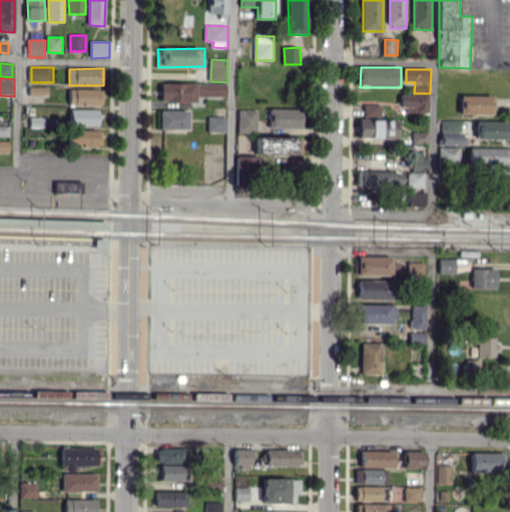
[(49,96),(49,87),(30,87),(30,96),(49,96)]
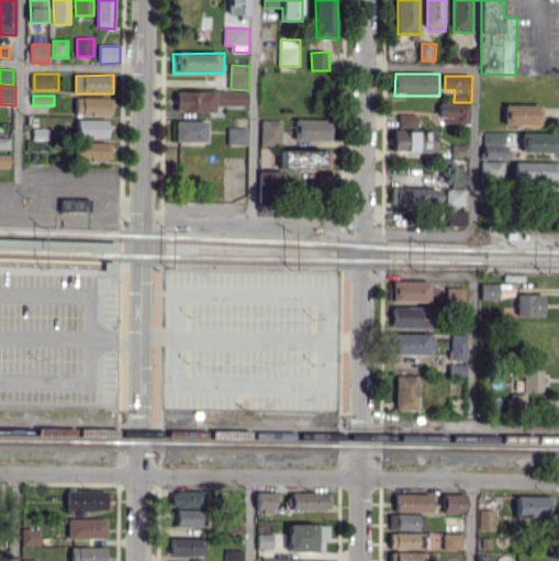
[(78,98),(78,116),(114,115),(114,98),(78,98)]
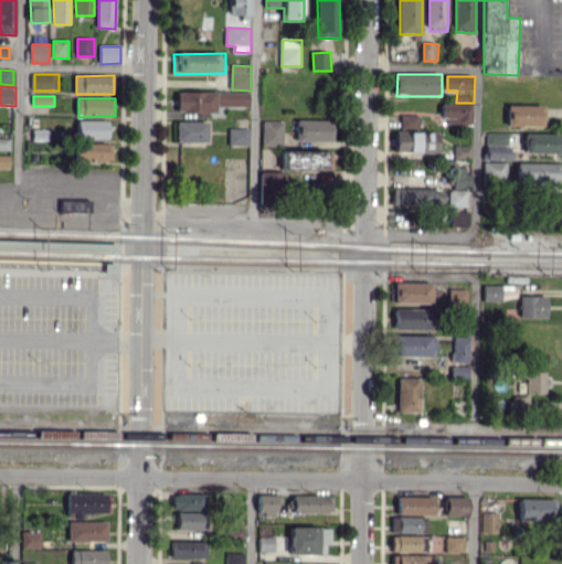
[(446,105),(447,125),(475,125),(475,105),(446,105)]
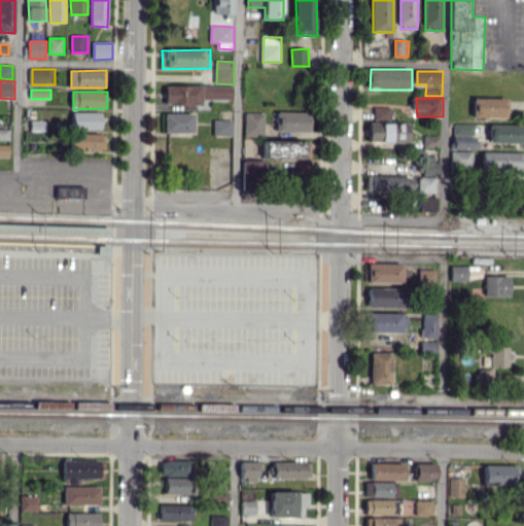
[(476,118),(510,119),(510,99),(477,98),(476,118)]
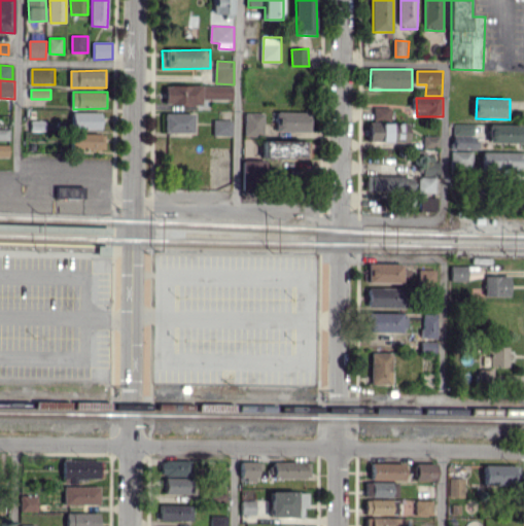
[(377,119),(393,119),(393,108),(377,107),(377,119)]
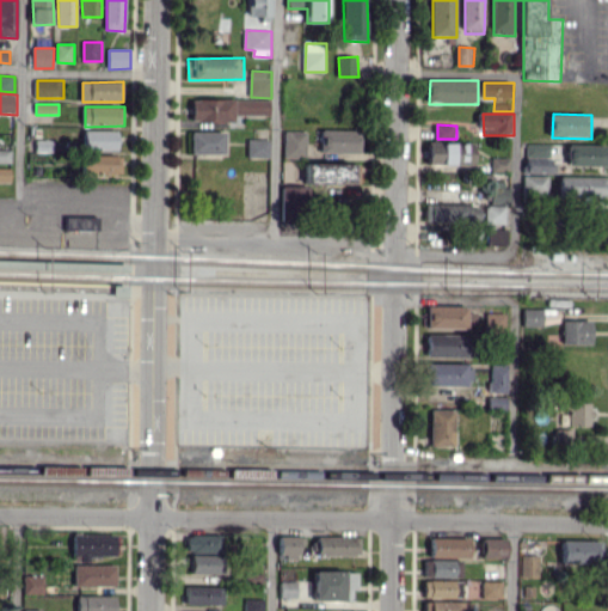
[(118,132),(85,130),(85,151),(118,151),(118,132)]
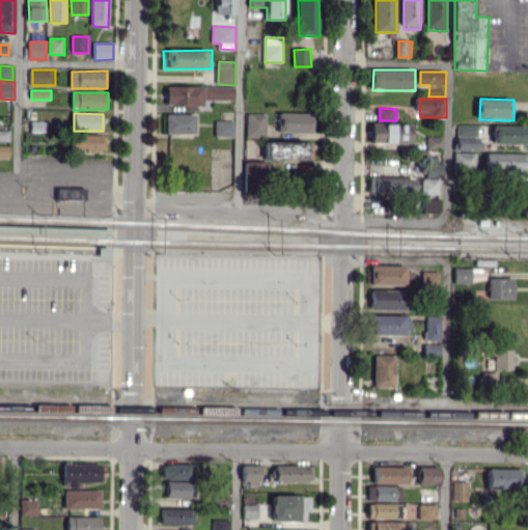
[(280,133),(314,134),(315,114),(281,113),(280,133)]
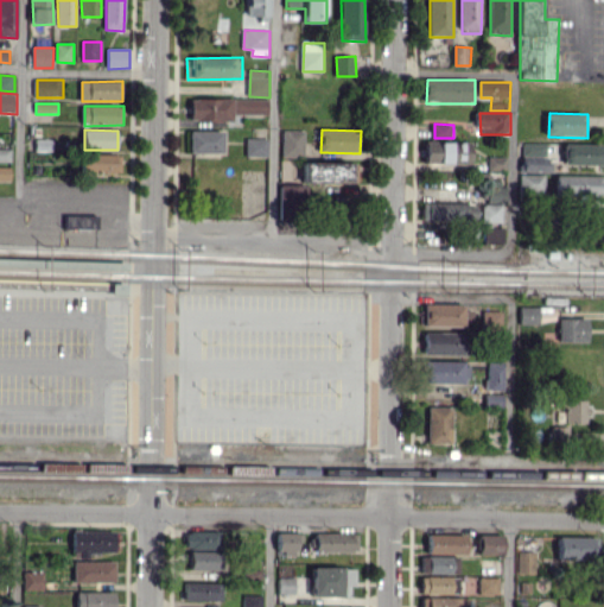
[(192,153),(226,155),(226,132),(192,131),(192,153)]
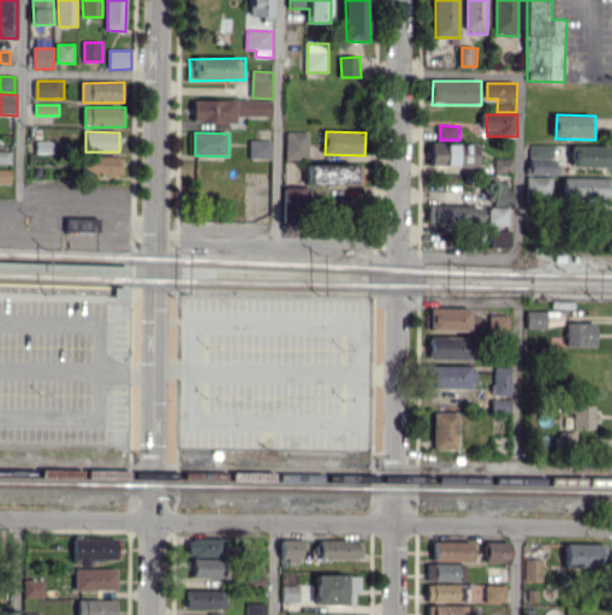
[(312,132),(289,132),(289,160),(312,160),(312,132)]
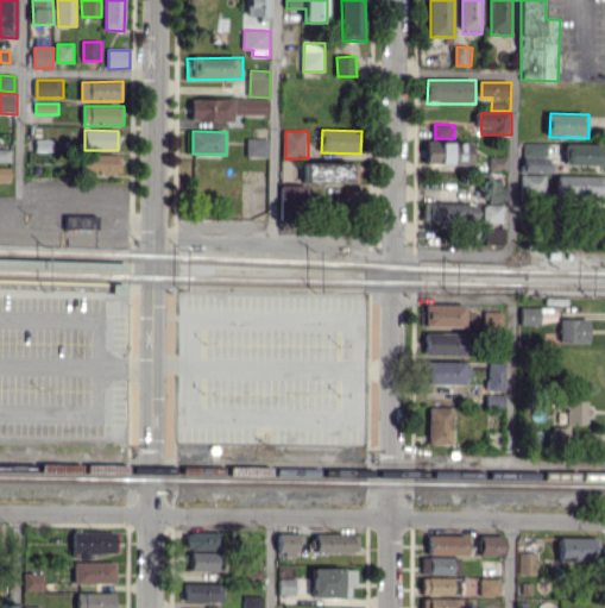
[(271,158),(271,139),(250,139),(250,158),(271,158)]
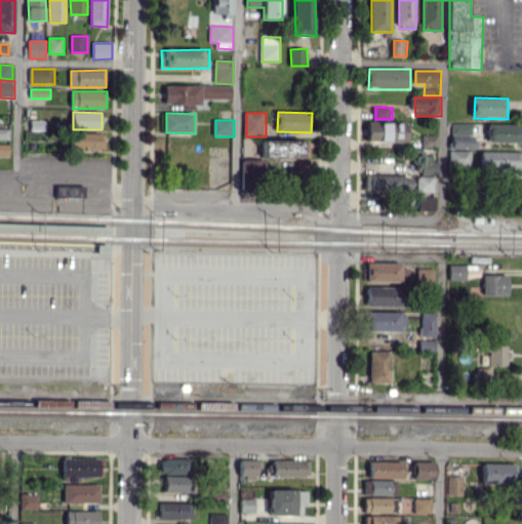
[(369,142),(408,142),(408,123),(370,123),(369,142)]
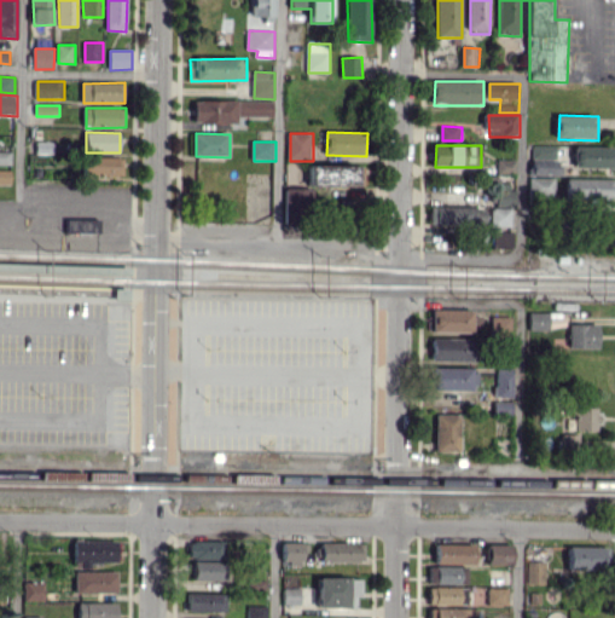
[(560,177),(560,146),(535,145),(534,177),(560,177)]
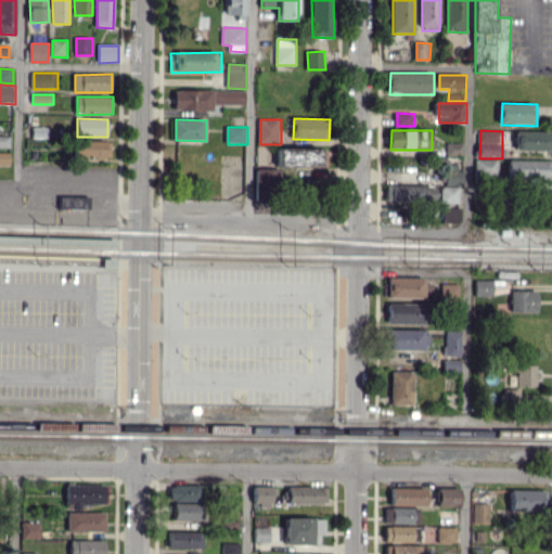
[(551,132),(518,131),(518,152),(551,152),(551,132)]
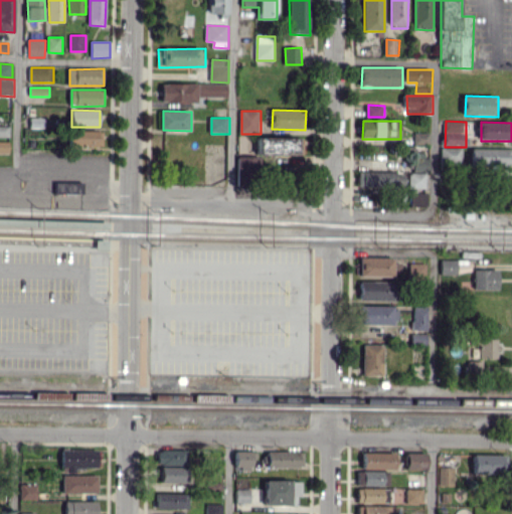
[(11,127),(0,126),(0,137),(11,138),(11,127)]
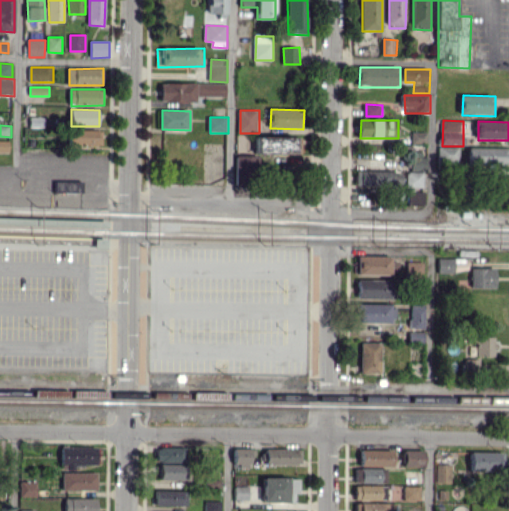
[(70,131),(70,148),(103,147),(103,130),(70,131)]
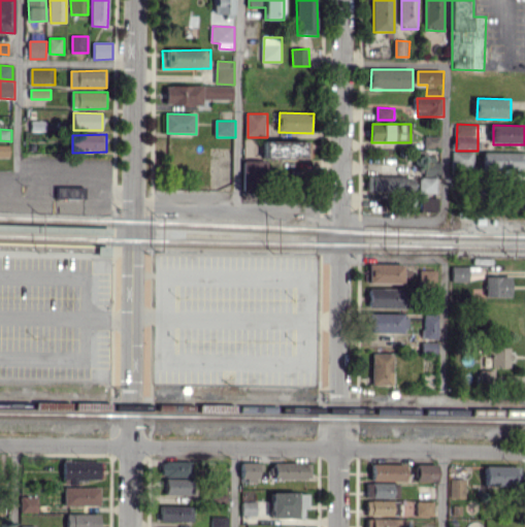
[(427,147),(443,149),(443,137),(427,136),(427,147)]
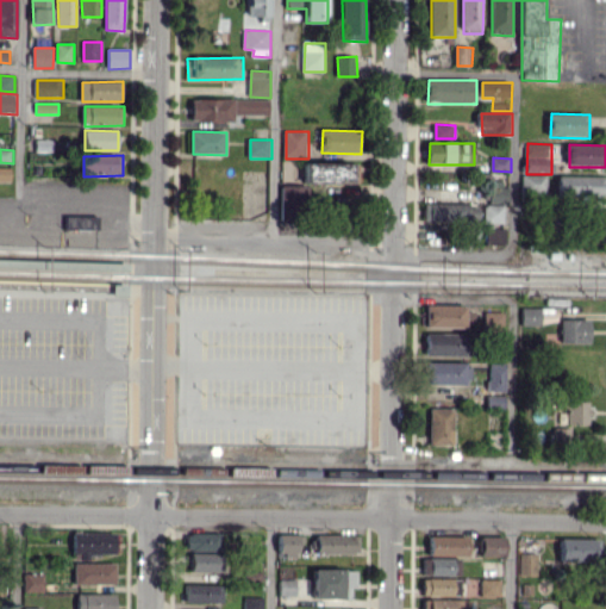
[(354,165),(306,163),(306,184),(353,185),(354,165)]
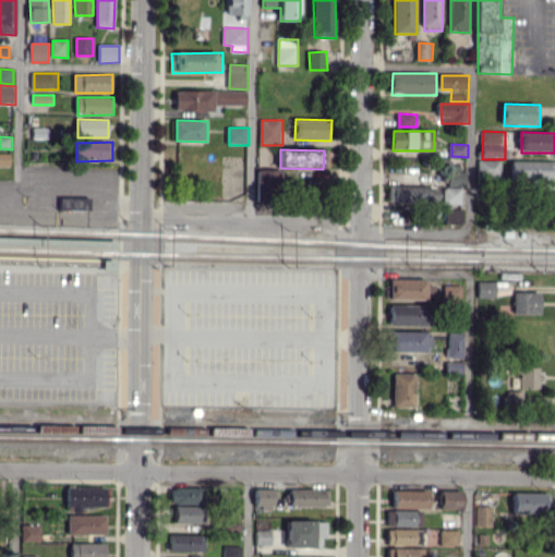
[(0,166),(12,166),(11,154),(0,154),(0,166)]
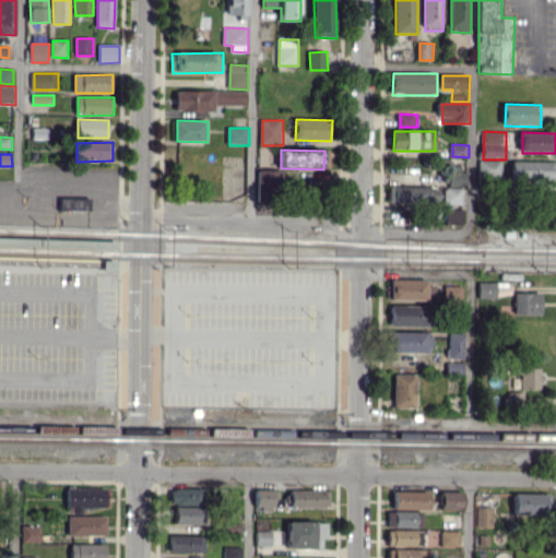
[(505,161),(482,161),(482,179),(505,179),(505,161)]
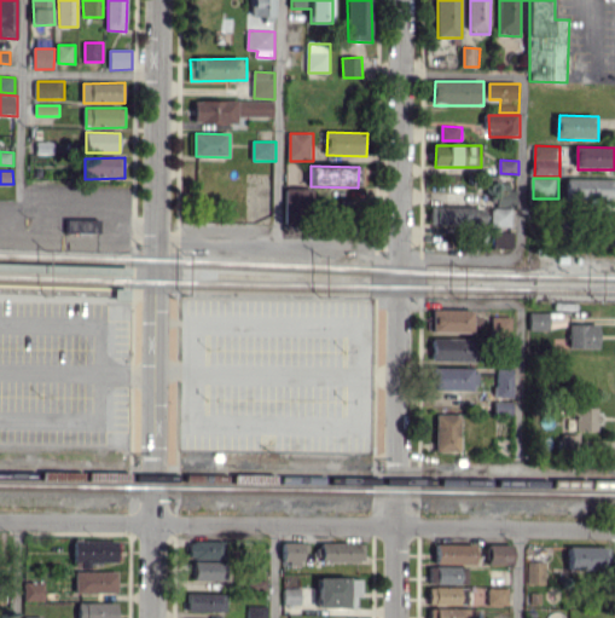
[(614,179),(569,179),(569,201),(614,200),(614,179)]
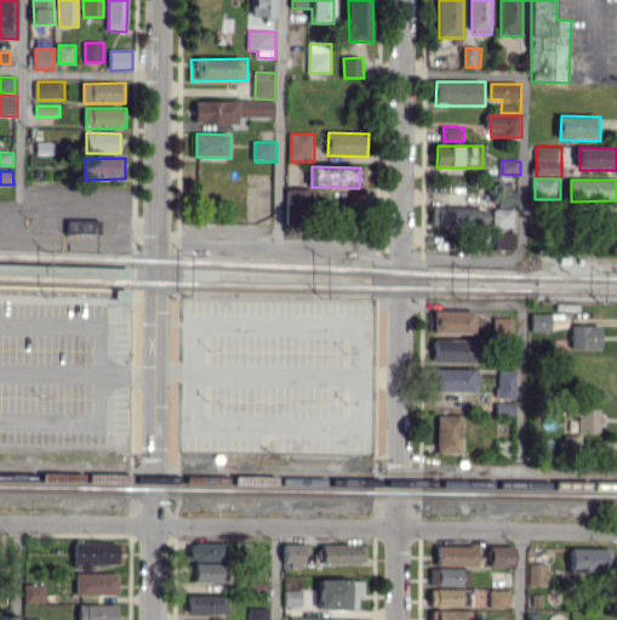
[(290,189),(289,222),(301,223),(301,215),(315,216),(316,191),(290,189)]
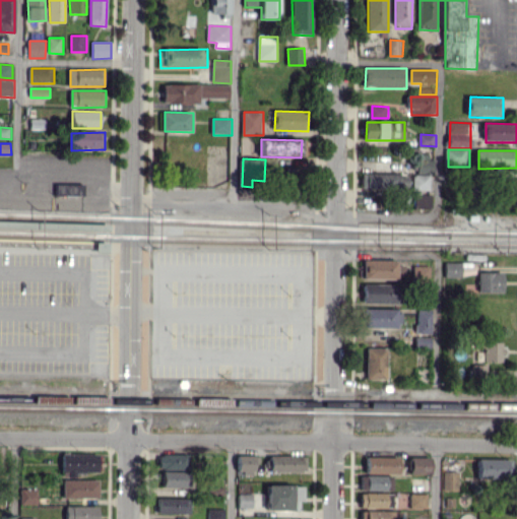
[(365,174),(365,189),(410,190),(410,175),(365,174)]
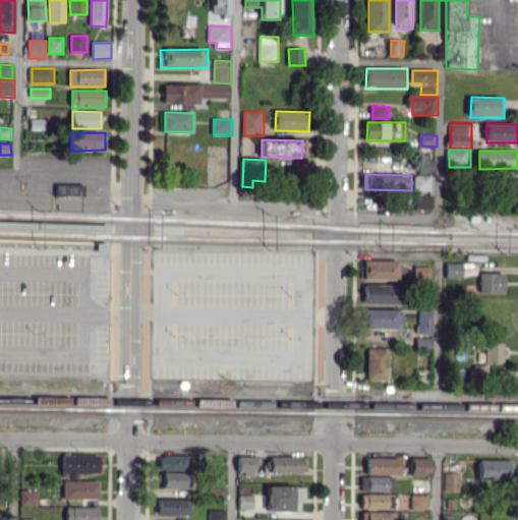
[(416,190),(433,191),(434,176),(416,175),(416,190)]
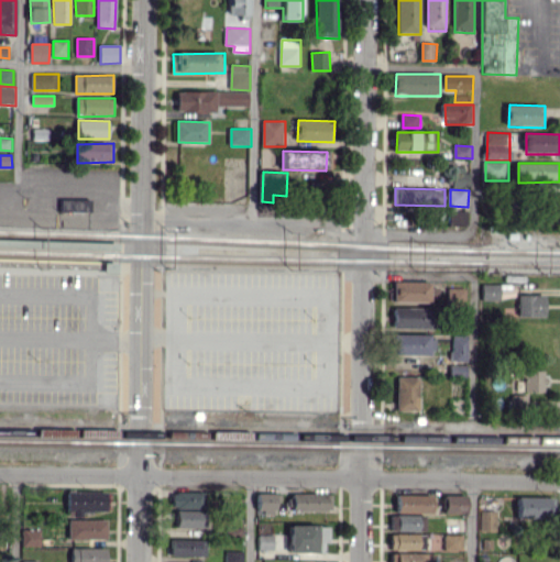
[(62,212),(92,212),(94,200),(63,199),(62,212)]
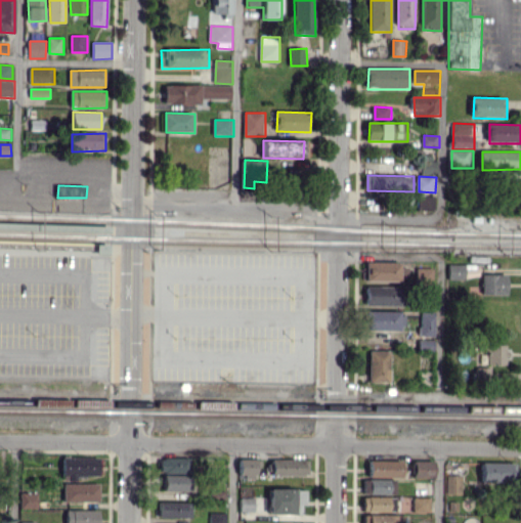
[(420,210),(437,211),(437,194),(421,194),(420,210)]
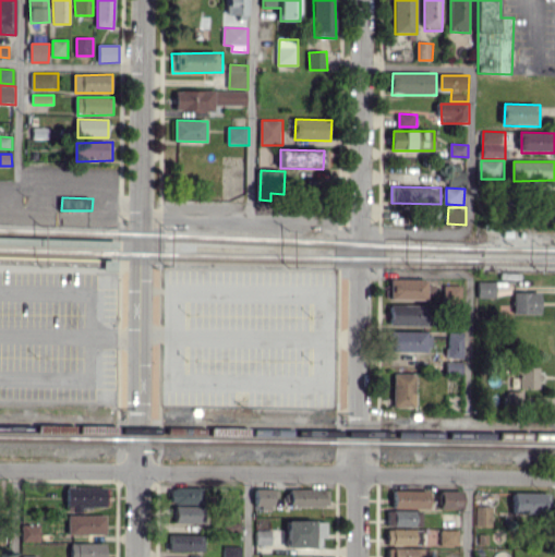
[(393,280),(394,300),(430,300),(430,294),(437,294),(437,280),(393,280)]
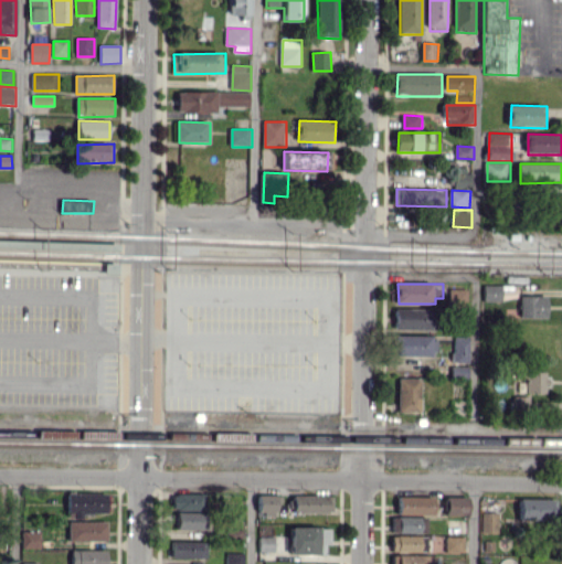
[(470,308),(472,289),(453,289),(453,308),(470,308)]
